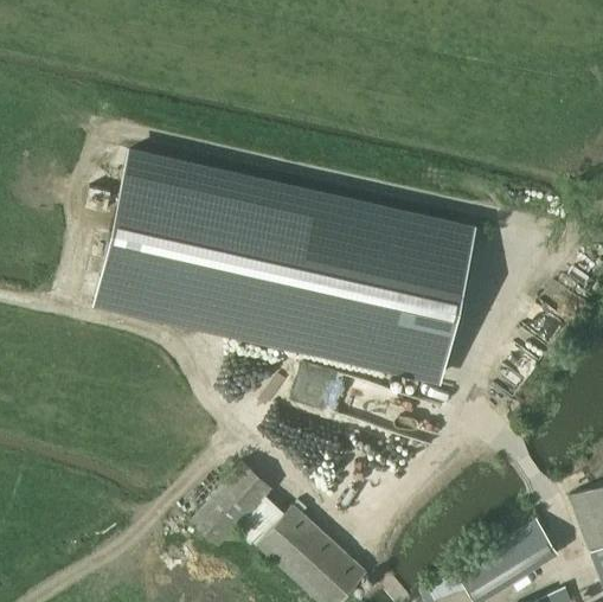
[(475,228),(454,223),(130,148),(94,306),(438,385),(454,316),(475,228)]
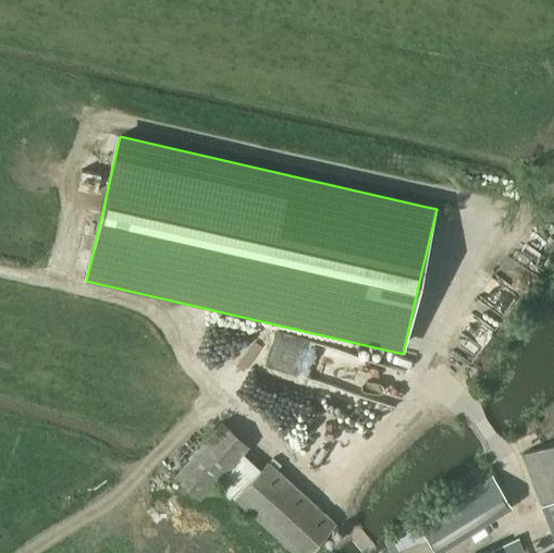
[(220,488),(246,457),(253,451),(225,425),(201,452),(189,441),(164,466),(176,478),(175,480),(205,504),(220,488)]
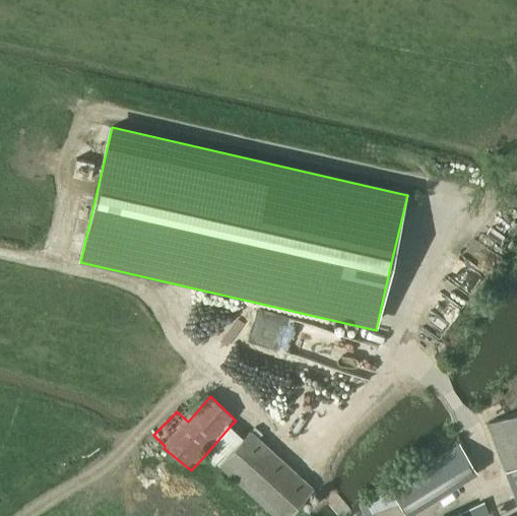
[(516,415),(489,427),(516,504),(516,415)]
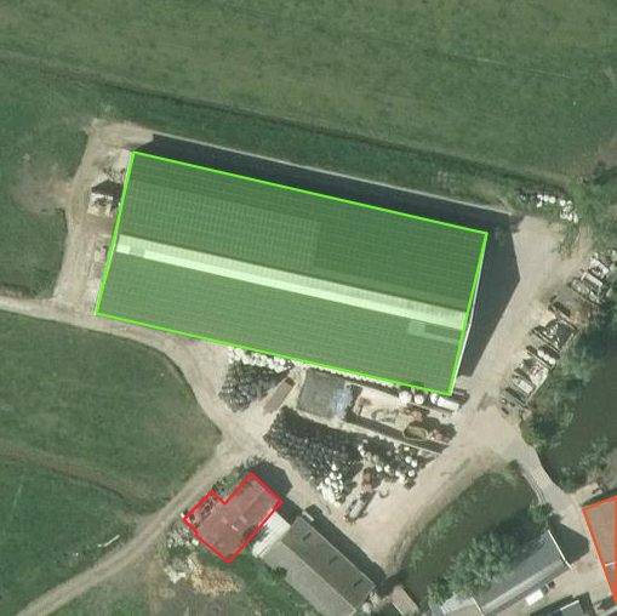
[(292,528),(274,509),(245,543),(263,562),(292,528)]
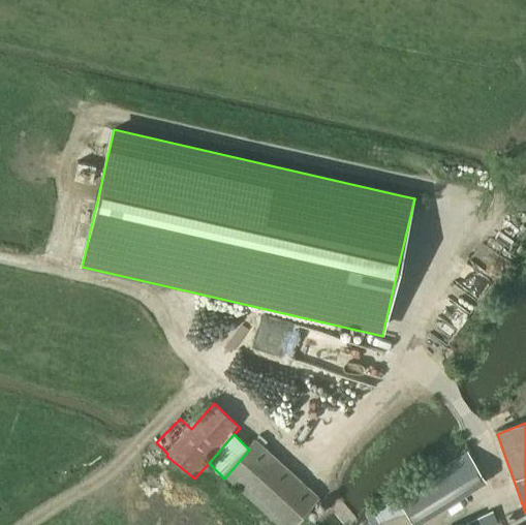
[(249,450),(224,479),(275,524),(301,524),(322,501),(257,441),(249,450)]
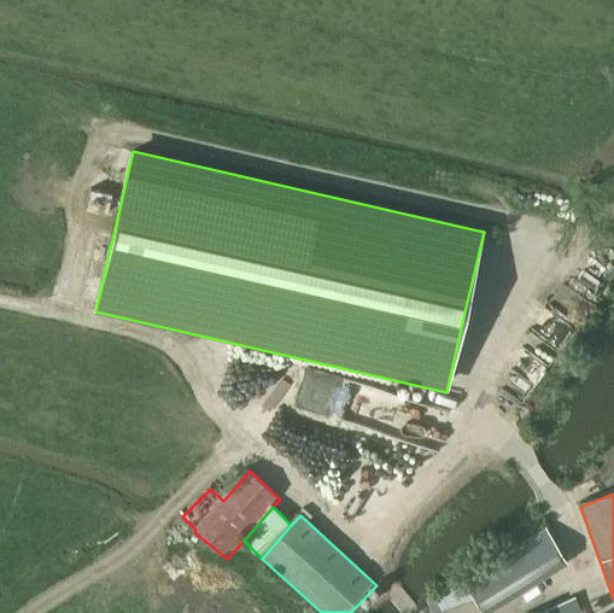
[(452,612),(478,603),(483,612),(495,612),(571,565),(549,531),(466,583),(437,600),(438,601),(430,606),(433,612),(452,612)]
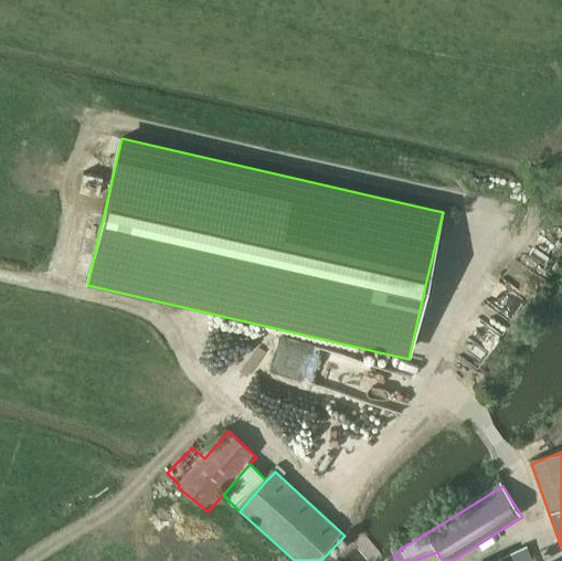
[(532,560),(528,549),(504,559),(500,560),(532,560)]
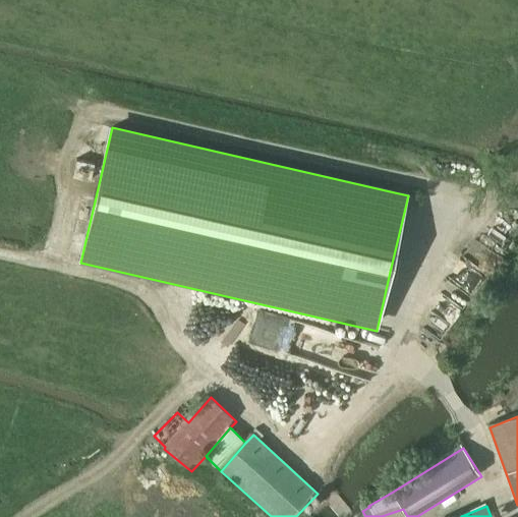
All buildings are outlined.
